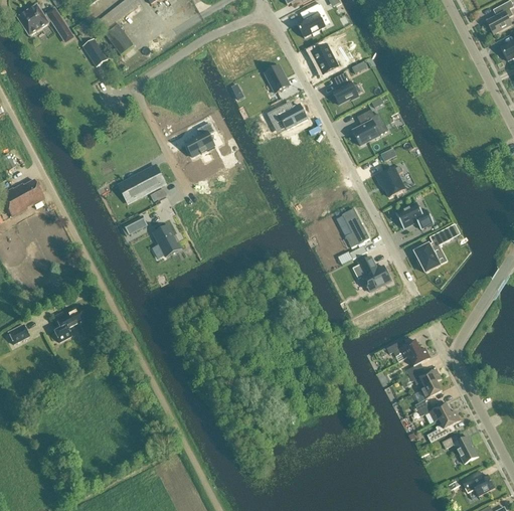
[(124,0),(99,18),(106,27),(142,0),(124,0)]
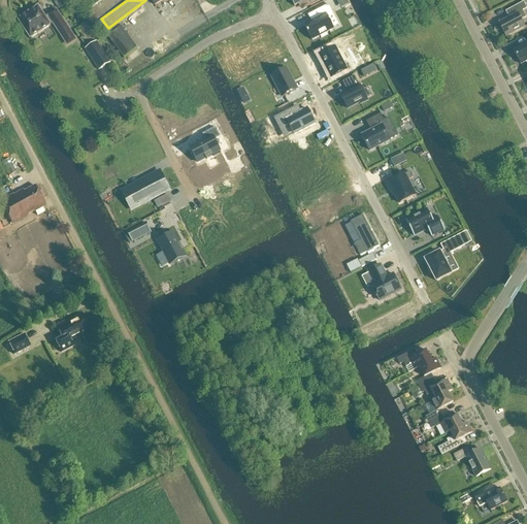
[(332,25),(325,11),(331,8),(327,0),(309,9),(314,18),(303,23),(310,36),(319,32),(320,34),(326,31),(325,29),(332,25)]
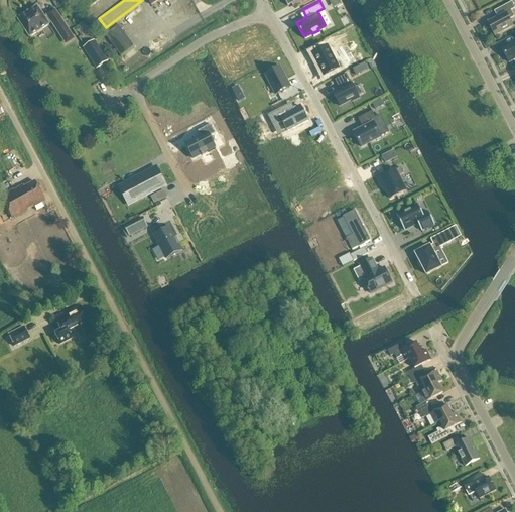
[(514,5),(511,0),(509,0),(499,6),(502,12),(487,20),(494,33),(512,23),(508,17),(513,14),(510,8),(514,5)]
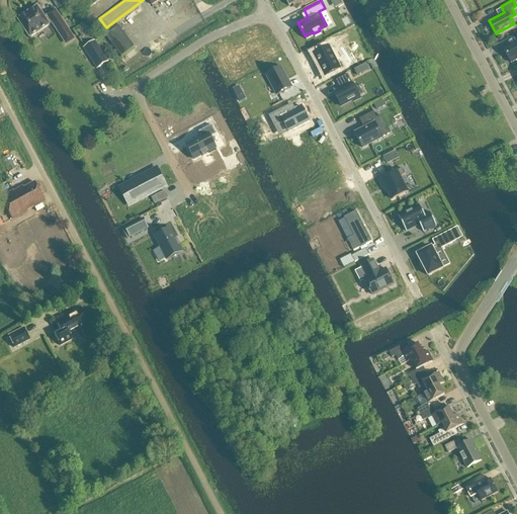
[(134,13),(144,6),(141,2),(131,9),(134,13)]
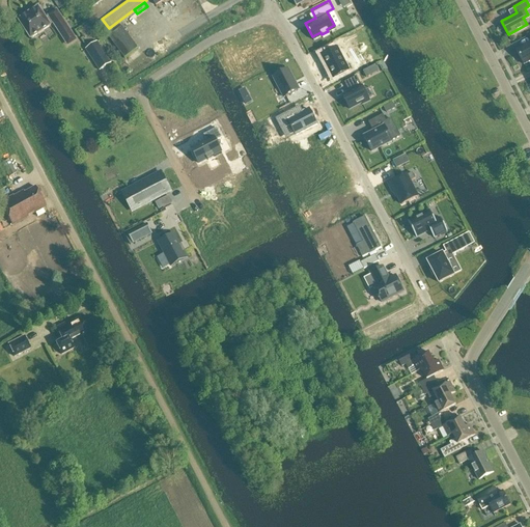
[(38,4),(18,17),(30,35),(50,23),(50,22),(52,20),(63,36),(72,31),(56,7),(48,12),(48,14),(46,16),(38,4)]
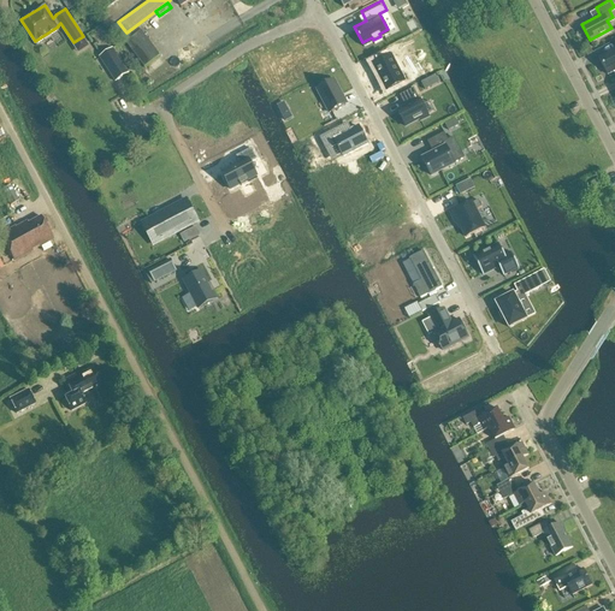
[(129,37),(154,69),(169,58),(143,27),(129,37)]
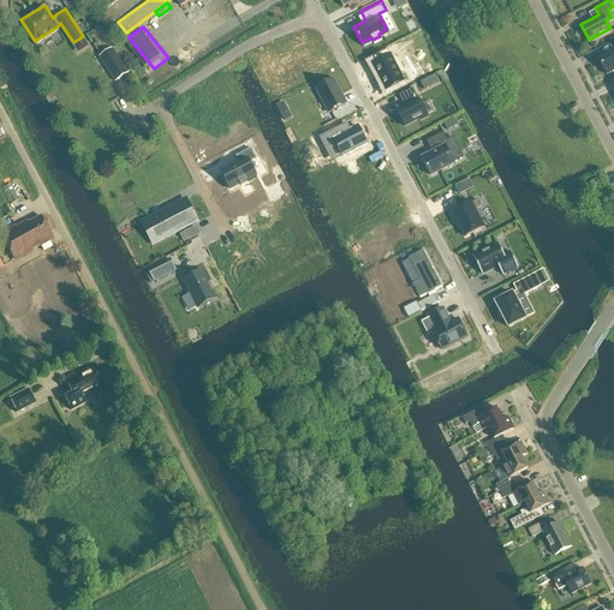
[(613,37),(613,39),(613,41),(613,46),(597,55),(606,72),(613,66),(613,37)]
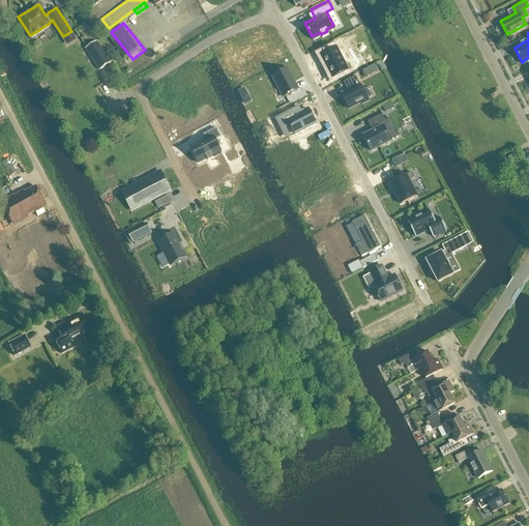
[(96,39),(85,47),(98,67),(110,60),(96,39)]
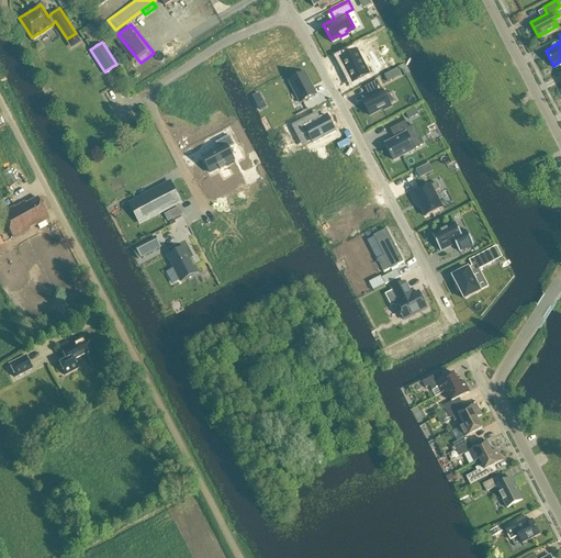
[(369,73),(356,48),(339,56),(352,80),(369,73)]
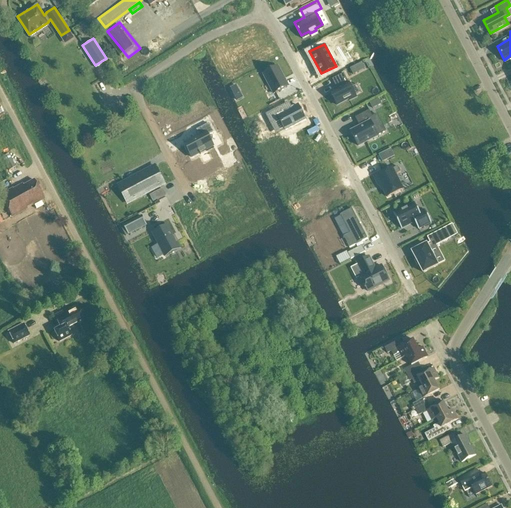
[(277,64),(263,72),(273,92),(287,84),(277,64)]
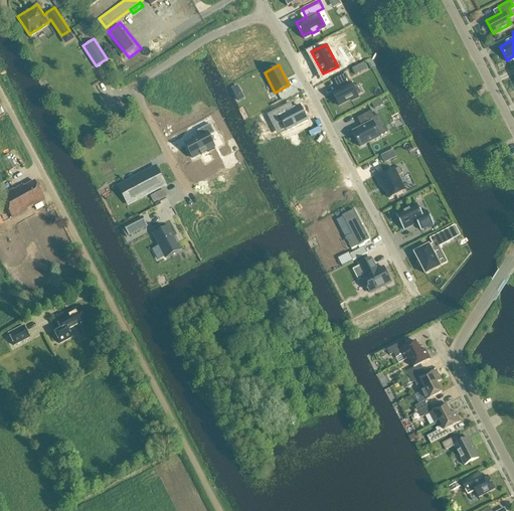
[(339,87),(332,91),(338,104),(350,98),(350,99),(357,95),(350,80),(345,71),(333,77),(337,84),(337,83),(339,87)]
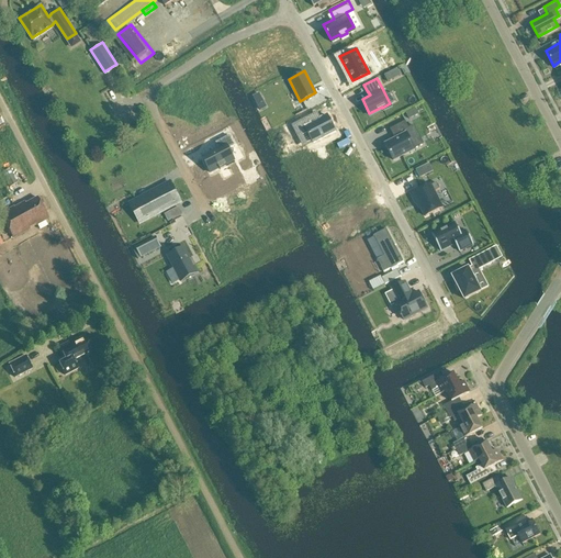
[(307,114),(291,123),(296,134),(306,129),(313,141),(335,129),(326,113),(312,121),(307,114)]
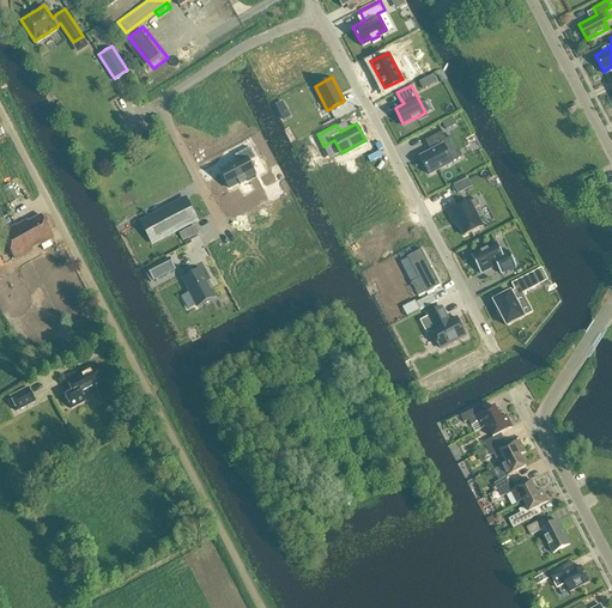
[(419,156),(428,172),(452,159),(441,139),(446,137),(442,129),(424,138),(428,146),(429,145),(431,150),(419,156)]
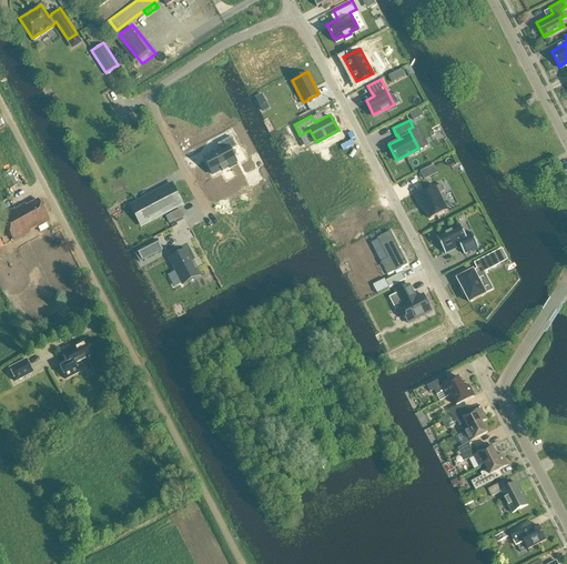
[(235,157),(229,144),(234,141),(230,132),(215,140),(220,147),(203,155),(210,170),(220,165),(220,167),(228,163),(226,161),(235,157)]
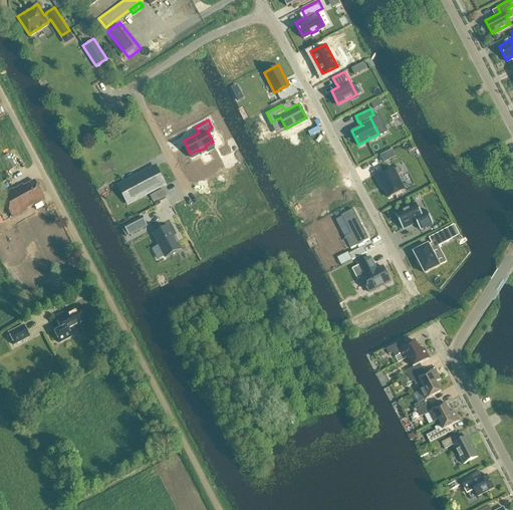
[(279,145),(263,153),(267,160),(283,152),(279,145)]
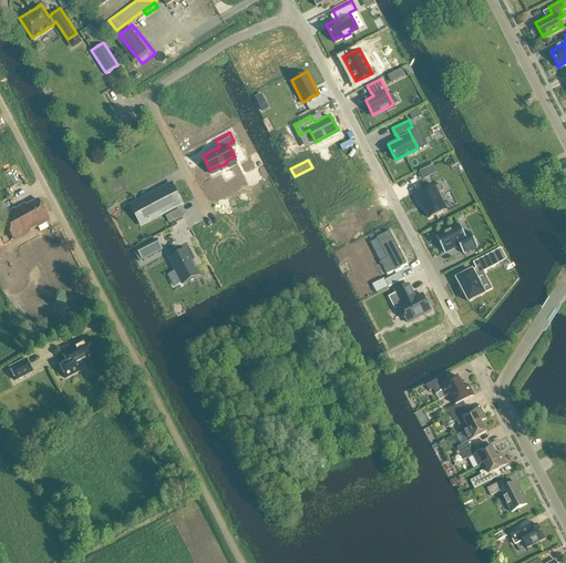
[(16,183),(8,169),(1,172),(9,186),(16,183)]
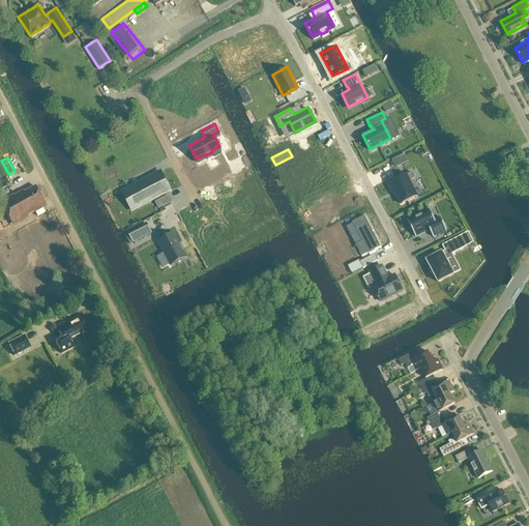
[(159,170),(121,190),(122,191),(129,186),(137,201),(151,193),(153,197),(170,187),(159,170)]
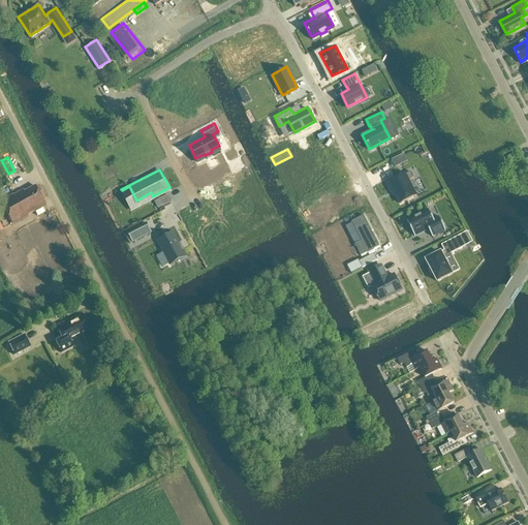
[(415,193),(407,179),(413,176),(410,170),(404,173),(404,172),(386,181),(391,190),(393,188),(400,202),(415,193)]
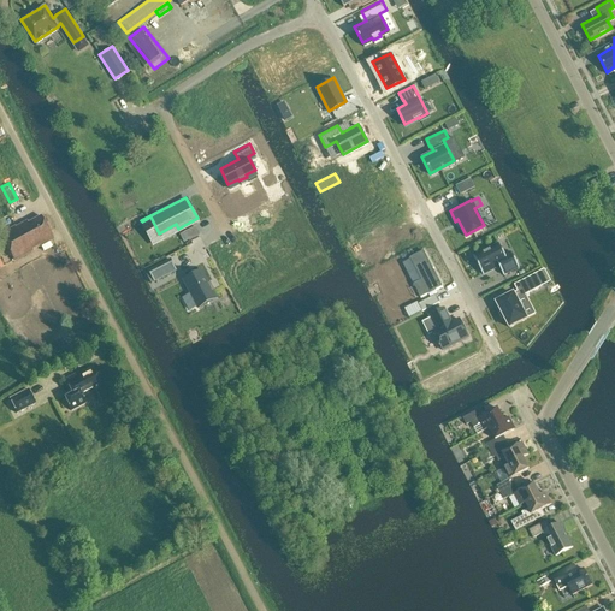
[(413,235),(406,220),(408,220),(402,209),(391,215),(392,218),(385,221),(391,235),(390,236),(388,237),(392,247),(395,247),(406,241),(404,239),(413,235)]
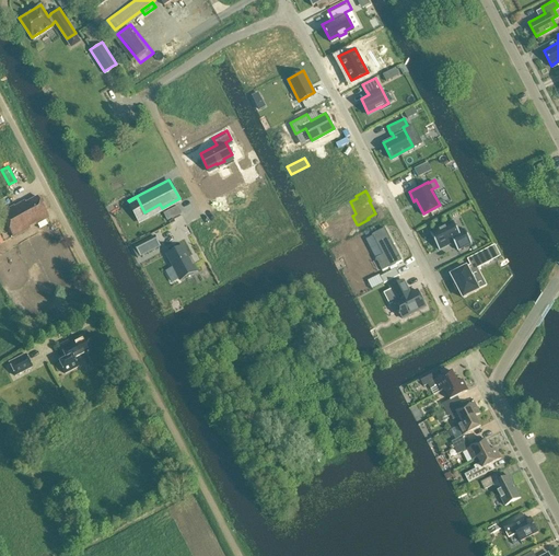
[(24,200),(23,198),(13,205),(12,204),(0,210),(0,215),(11,234),(47,215),(35,194),(24,200)]
